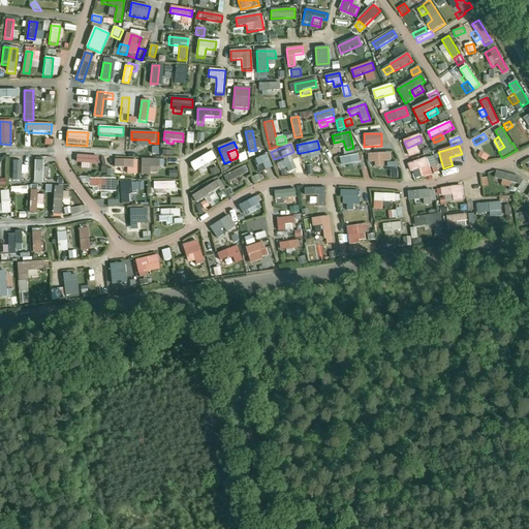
[(212,152),(190,164),(194,173),(216,160),(212,152)]
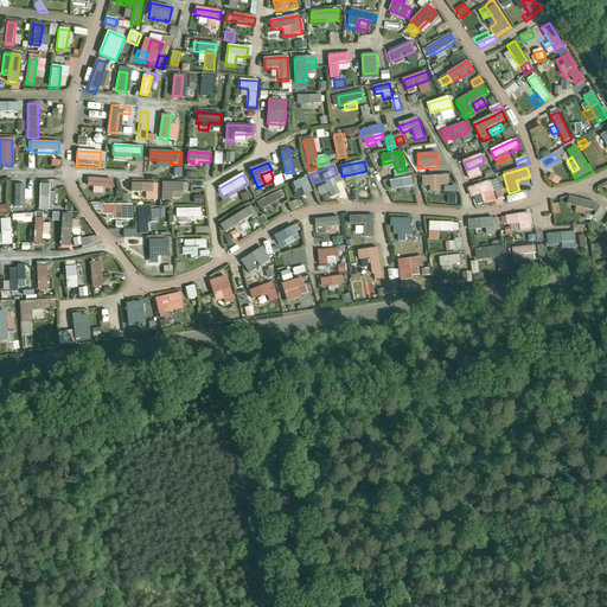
[(560,178),(553,174),(549,180),(556,185),(560,178)]
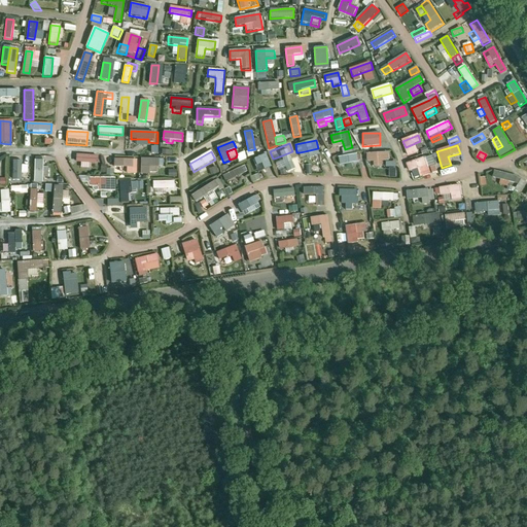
[(390,152),(366,153),(367,163),(390,162),(390,152)]
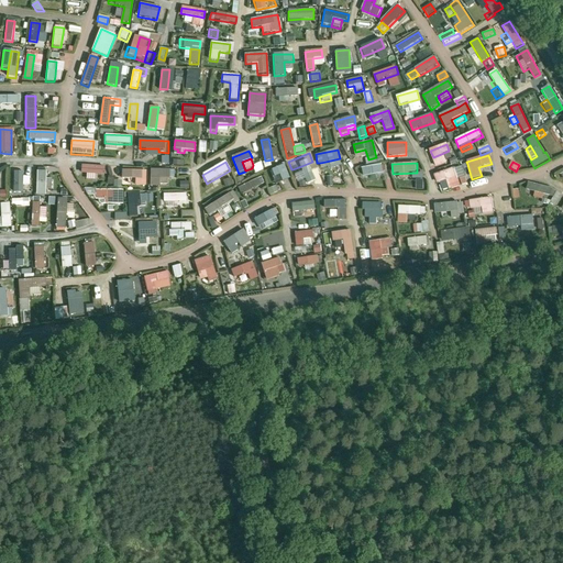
[(284,165),(269,172),(273,178),(279,175),(282,181),(290,178),(284,165)]
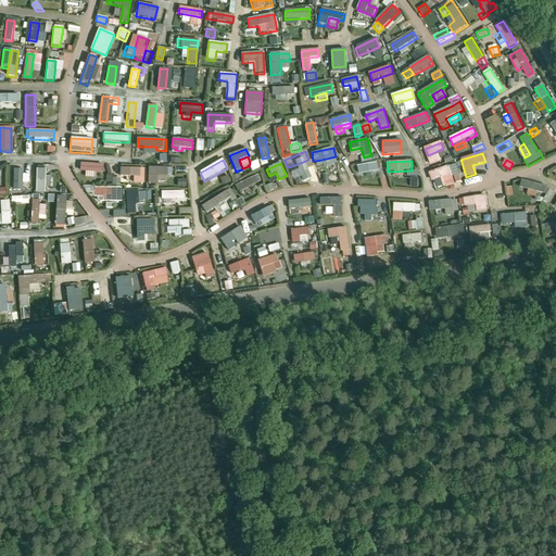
[(378,163),(357,167),(359,176),(379,172),(378,163)]
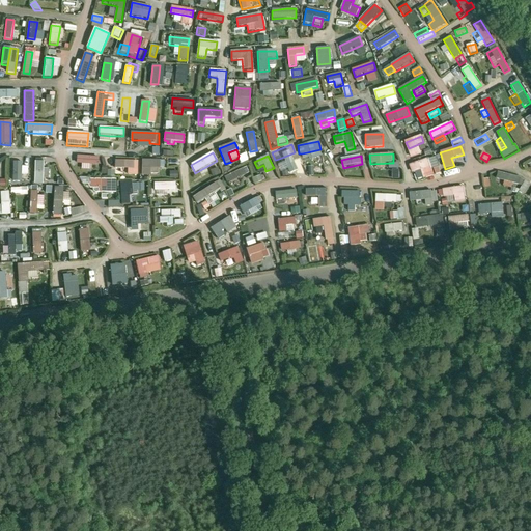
[(99,158),(77,157),(77,164),(82,164),(92,165),(99,165),(99,158)]
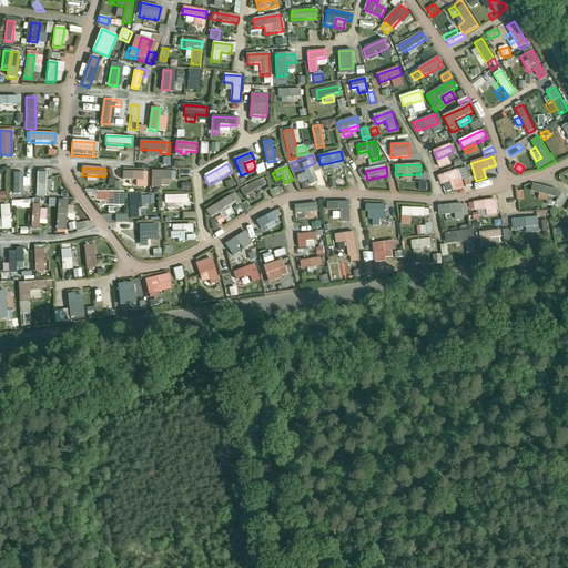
[(306,173),(304,168),(295,171),(297,176),(306,173)]
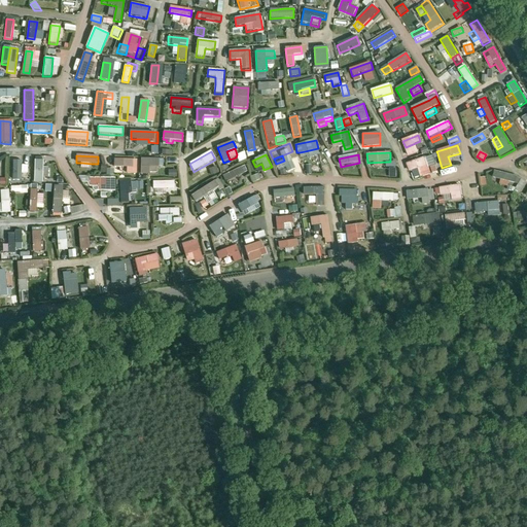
[(427,165),(425,159),(425,157),(407,164),(410,173),(419,170),(427,167),(428,167),(427,165)]
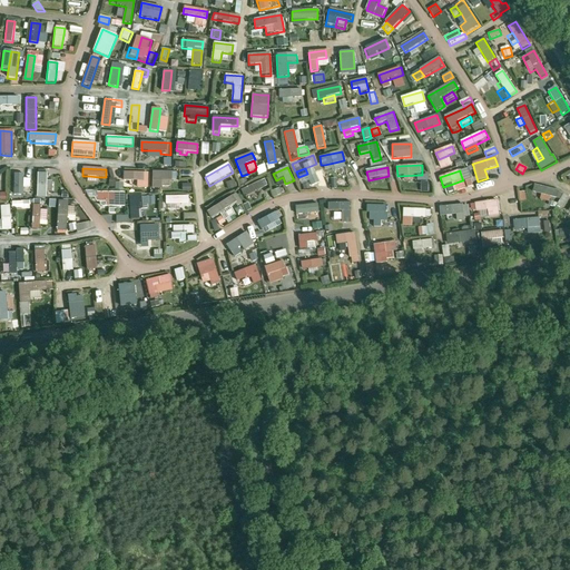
[(172,172),(151,172),(151,189),(161,189),(161,182),(163,182),(170,182),(172,182),(172,172)]
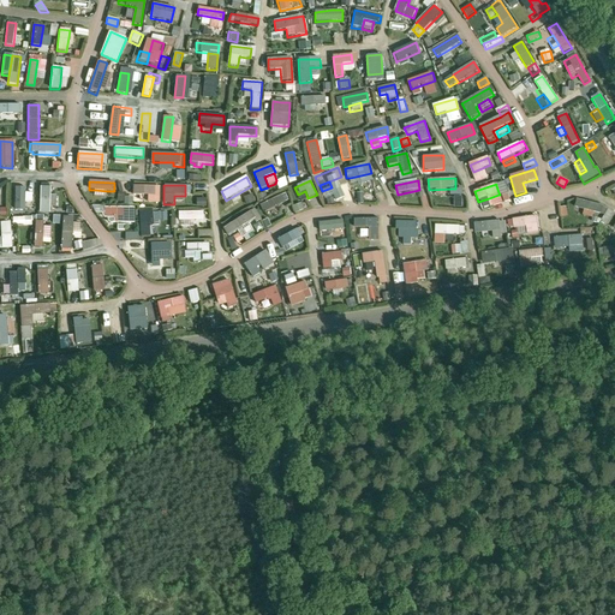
[(51,186),(40,186),(39,214),(51,214),(51,207),(51,196),(51,186)]
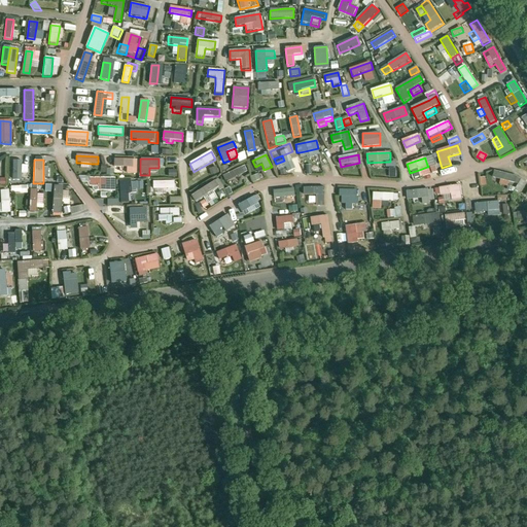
[(134,160),(113,160),(113,168),(131,168),(134,168),(134,160)]
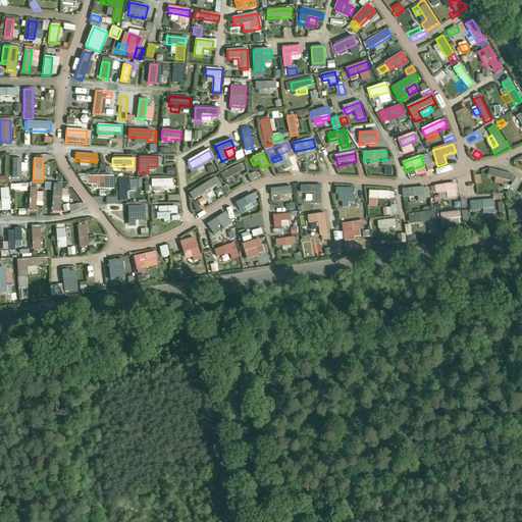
[(242,163),(220,174),(224,181),(246,170),(242,163)]
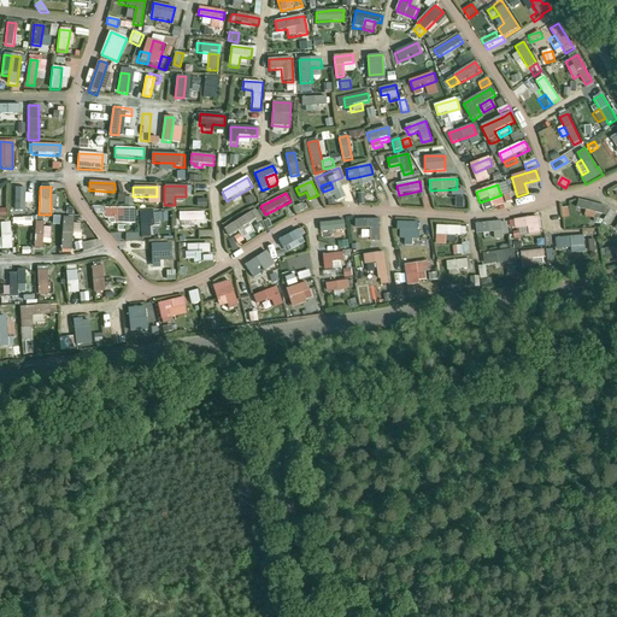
[(209,199),(199,200),(199,209),(209,209),(209,199)]
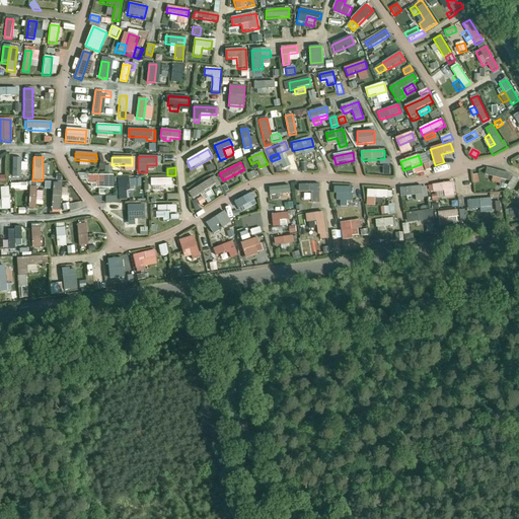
[(509,174),(487,168),(485,175),(494,177),(502,180),(507,181),(509,174)]
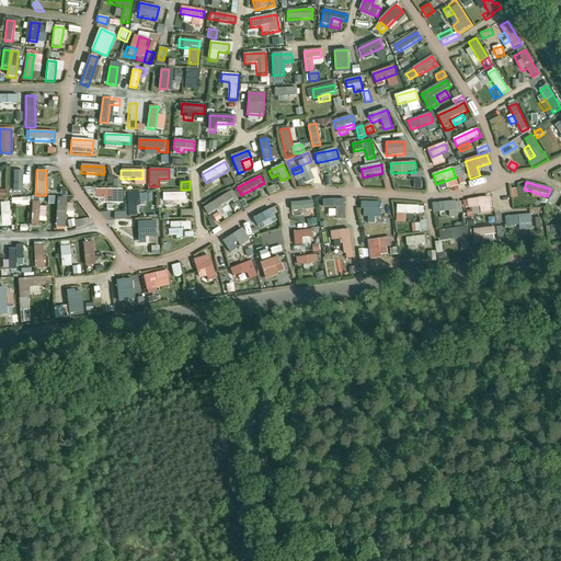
[(118,190),(95,190),(95,199),(118,199),(118,190)]
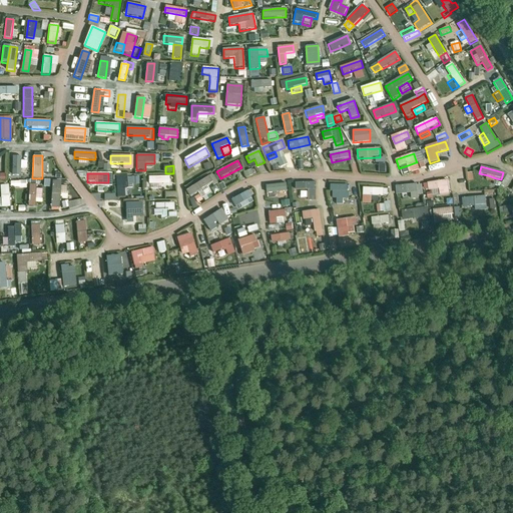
[(211,174),(185,191),(189,198),(197,193),(199,195),(217,184),(211,174)]
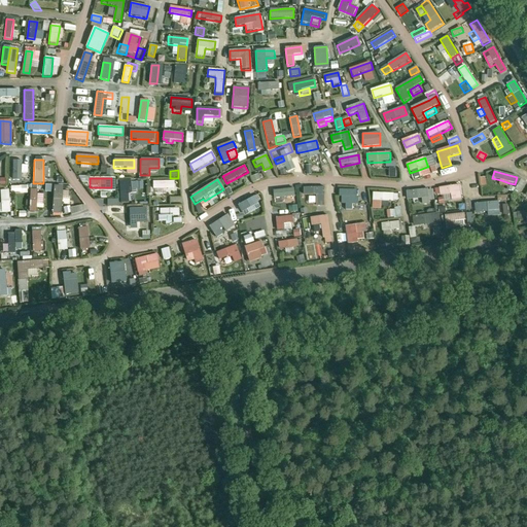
[(133,180),(119,181),(119,204),(129,204),(129,195),(133,195),(133,180)]
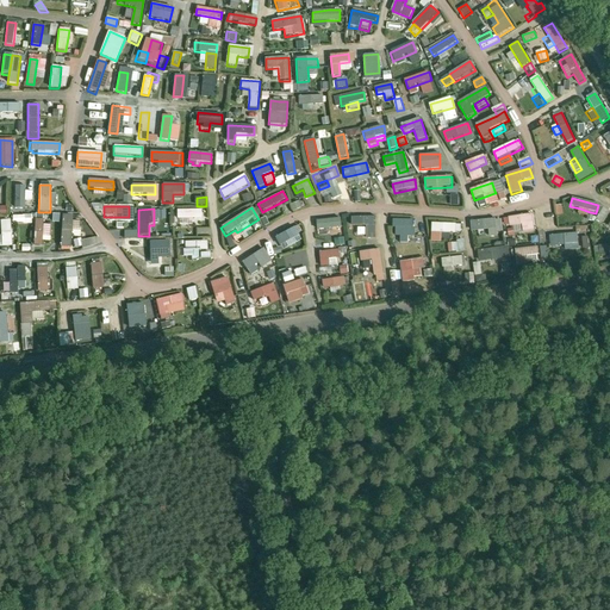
[(609,212),(603,209),(597,219),(604,223),(609,212)]
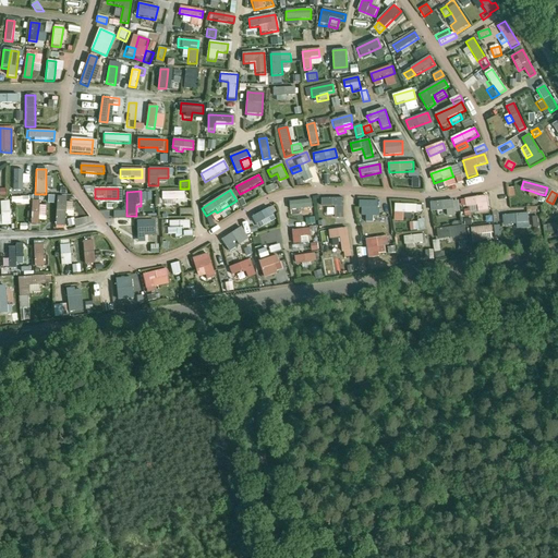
[(183,192),(162,193),(162,202),(167,202),(177,201),(183,201),(183,192)]
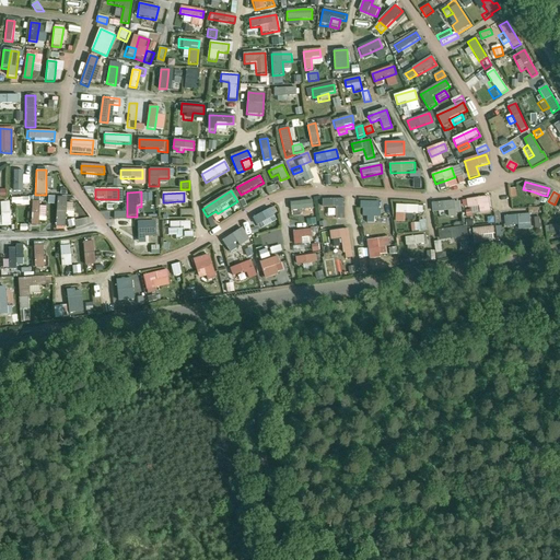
[(67,198),(56,198),(56,228),(57,228),(66,228),(67,198)]
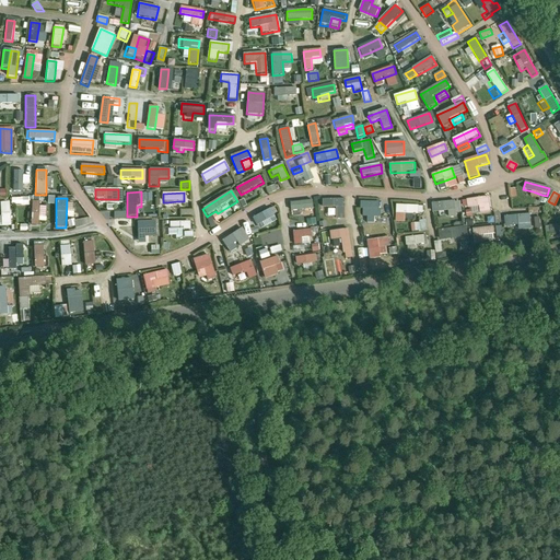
[(489,198),(465,201),(466,209),(471,208),(479,207),(480,214),(491,212),(489,198)]
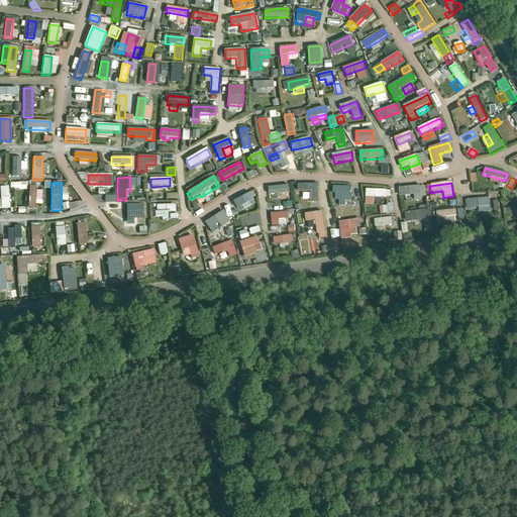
[(290,185),(269,187),(270,196),(271,196),(276,195),(290,194),(290,185)]
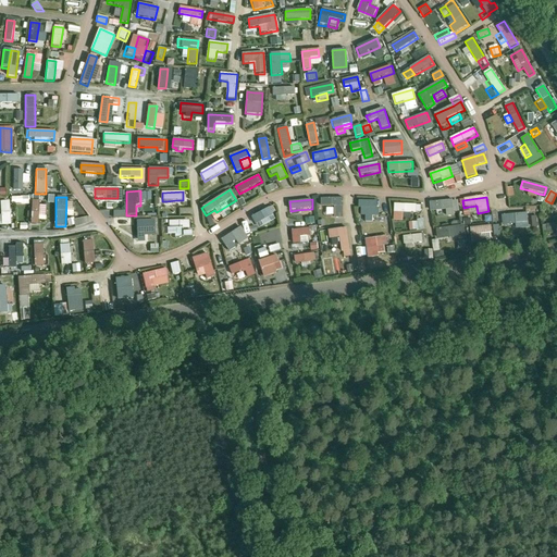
[(344,199),(322,199),(322,207),(335,207),(335,221),(344,220),(344,199)]
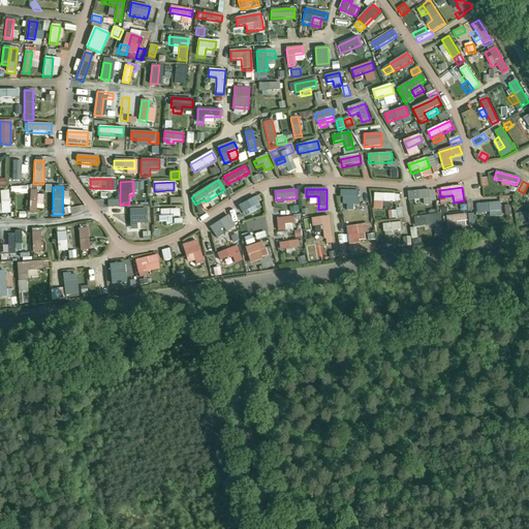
[(430,190),(408,193),(409,203),(424,200),(425,207),(432,206),(430,190)]
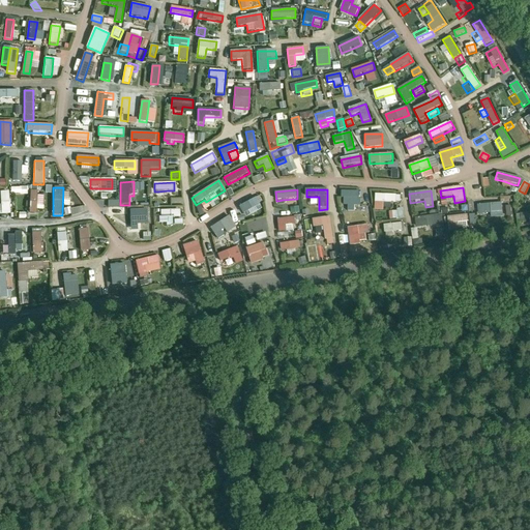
[(9,192),(0,193),(1,206),(1,214),(2,216),(10,215),(10,210),(10,204),(9,192)]
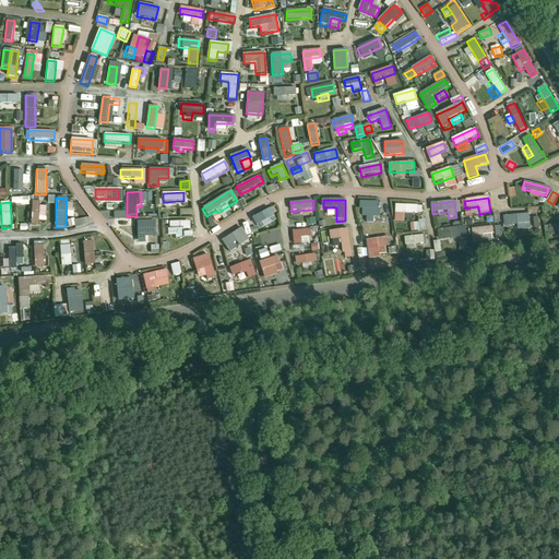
[(47,202),(32,202),(31,227),(46,227),(47,202)]
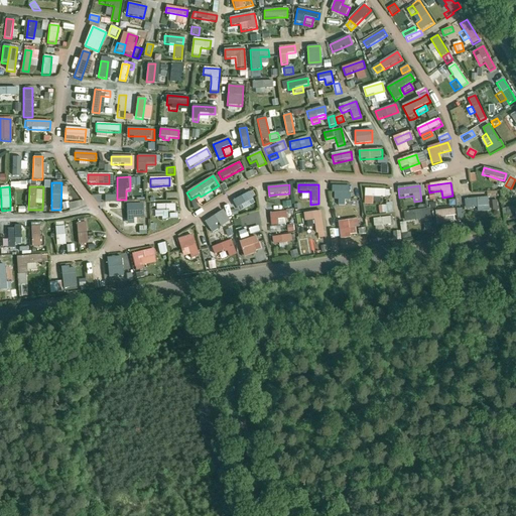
[(351,187),(333,187),(333,195),(338,196),(347,196),(351,196),(351,187)]
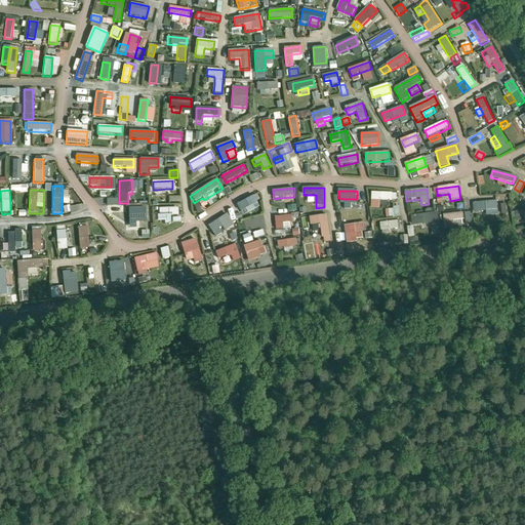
[(393,194),(372,193),(371,202),(393,202),(393,201),(393,194)]
